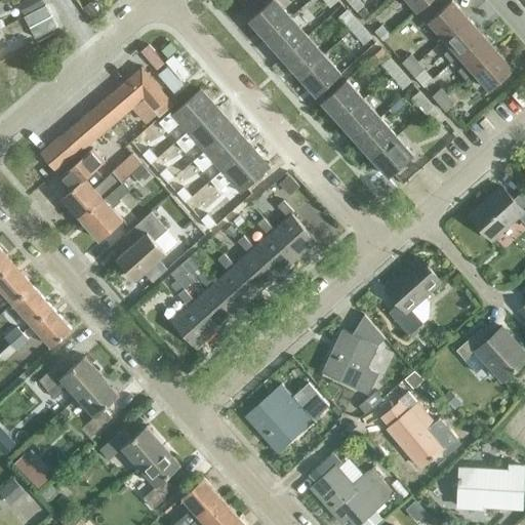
[(24,14),(43,4),(41,0),(24,0),(17,3),(24,14)]
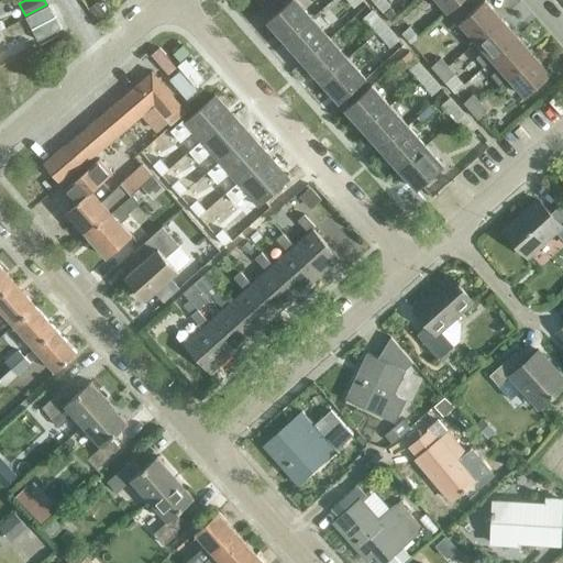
[(274,2),(273,0),(255,0),(265,11),(274,2)]
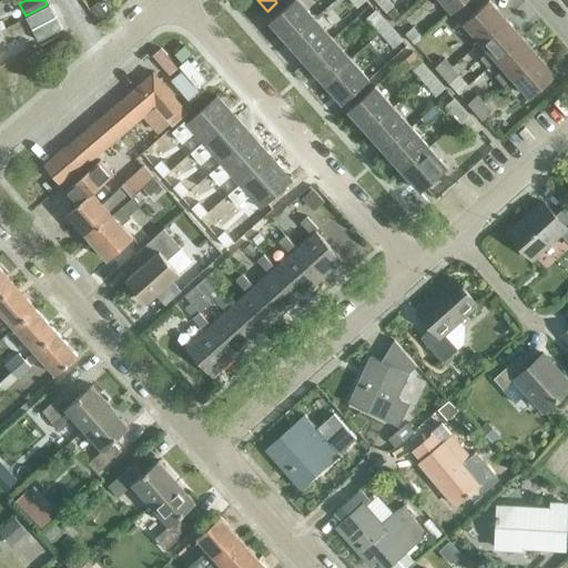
[(287,41),(314,17),(298,0),(292,0),(269,21),(287,41)]
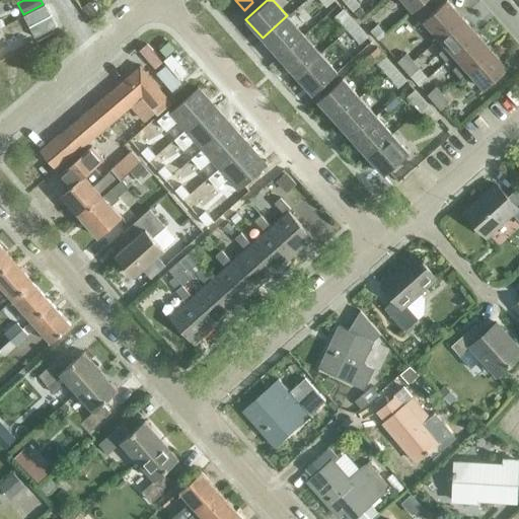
[(356,0),(345,0),(344,1),(352,10),(359,3),(356,0)]
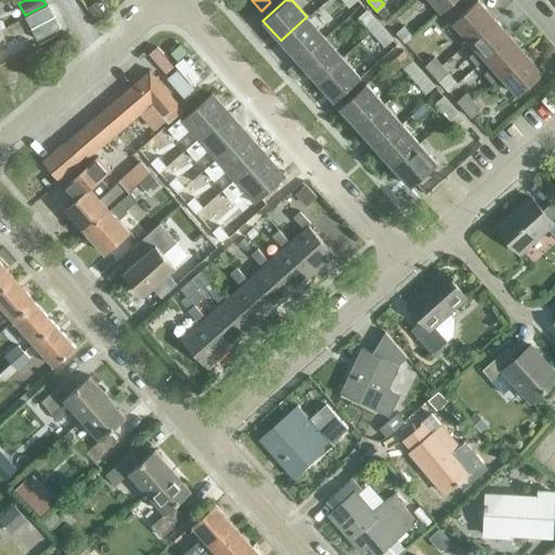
[(430,0),(439,10),(451,0),(430,0)]
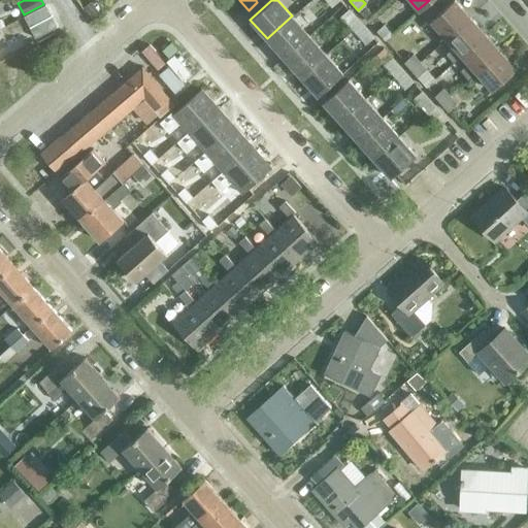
[(446,38),(469,17),(455,0),(452,0),(430,20),(446,38)]
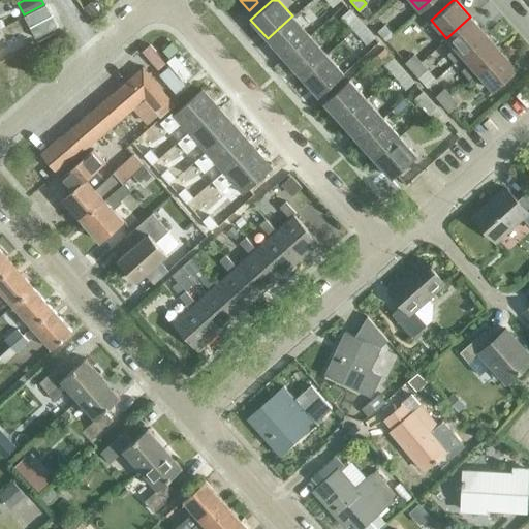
[(90,1),(83,7),(92,19),(99,12),(90,1)]
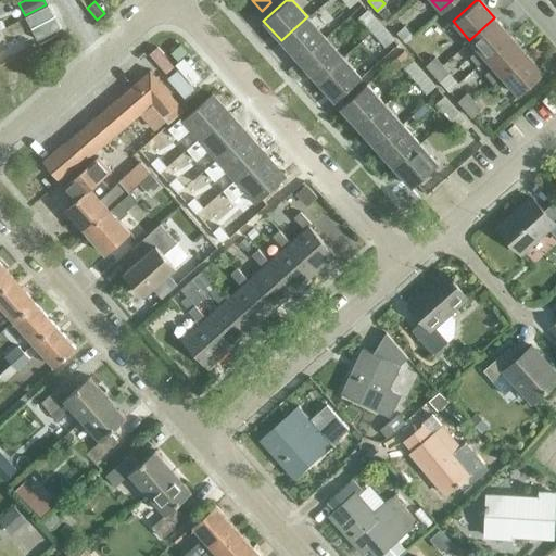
[(47,5),(24,17),(36,40),(59,27),(47,5)]
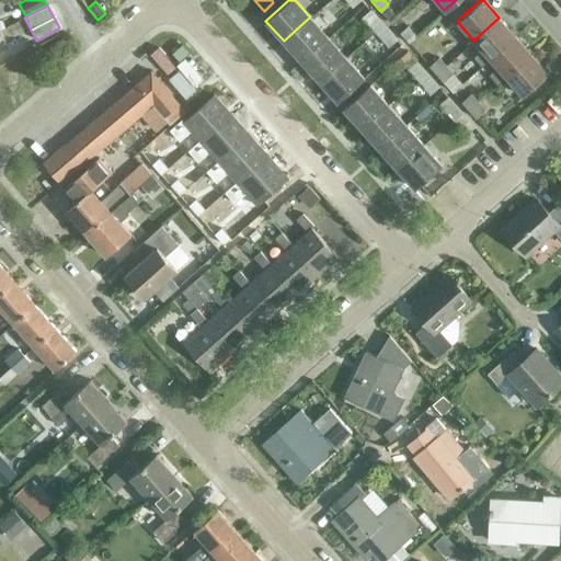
[(374,32),(382,24),(370,10),(362,18),(374,32)]
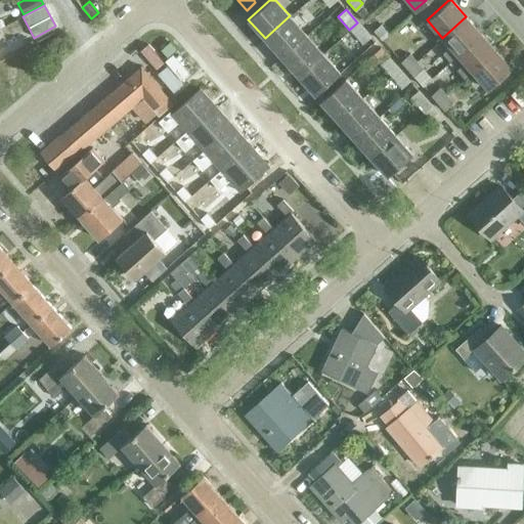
[(306,35),(290,15),(265,38),(281,56),(306,35)]
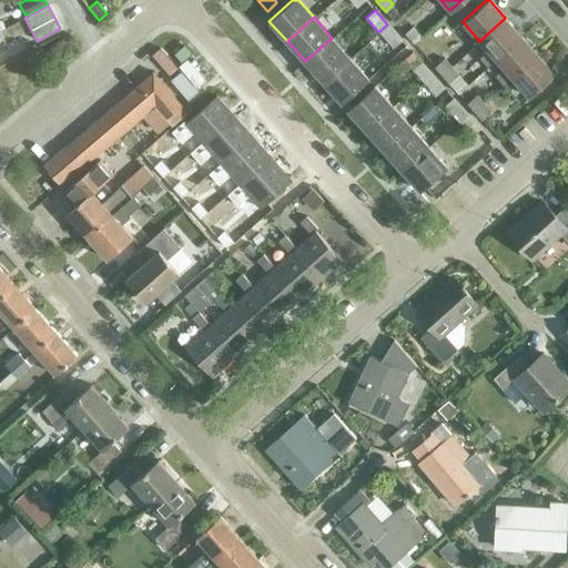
[(488,66),(496,59),(521,37),(505,18),(479,41),(488,50),(480,58),(488,66)]
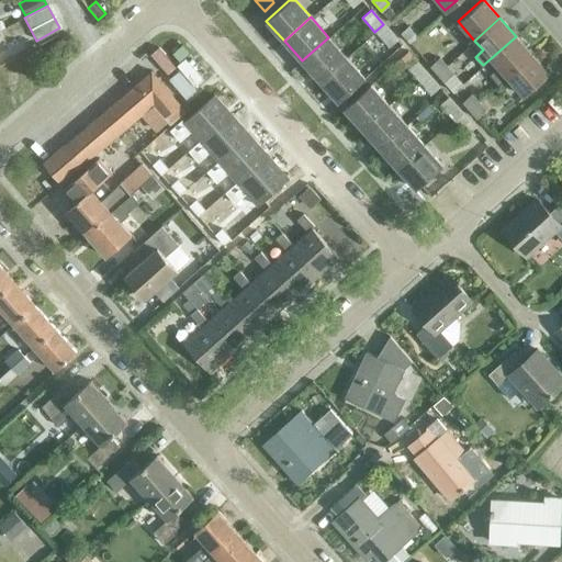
[(396,40),(383,24),(374,32),(388,47),(396,40)]
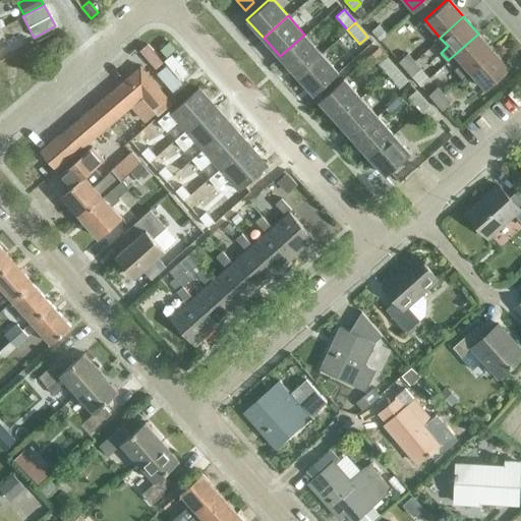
[(380,40),(386,34),(379,24),(371,31),(380,40)]
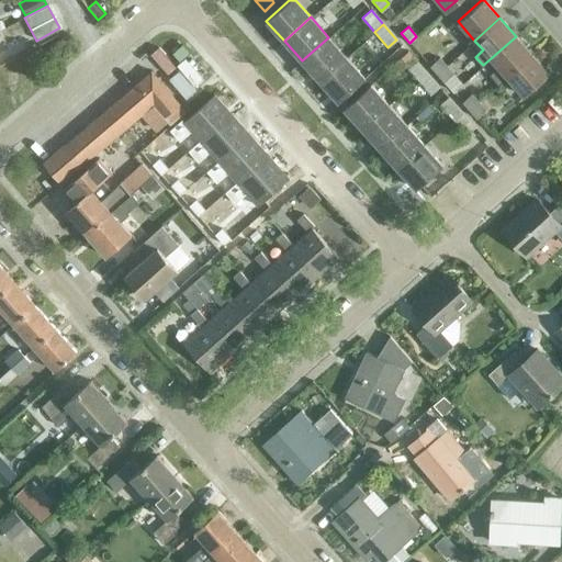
[(506,77),(531,54),(516,36),(491,58),(498,67),(491,75),(499,83),(506,77)]
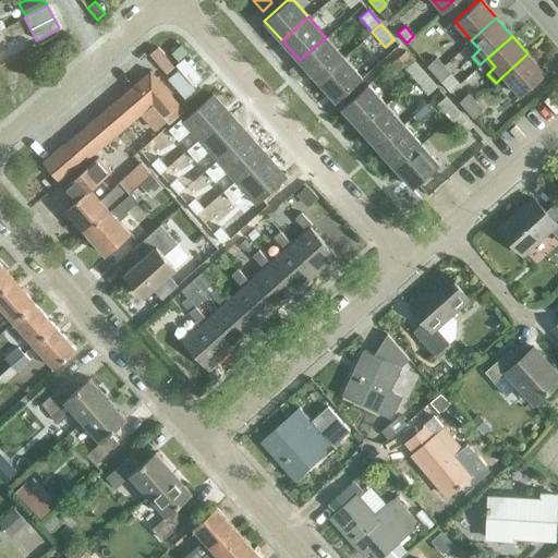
[(326,37),(300,60),(317,80),(343,57),(326,37)]
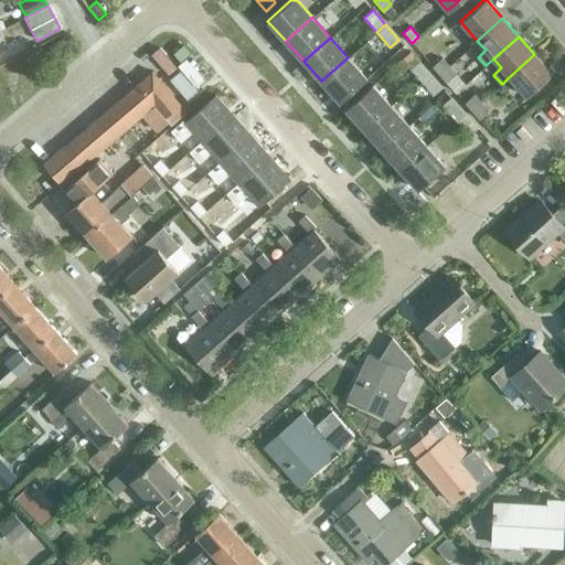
[(552,74),(534,54),(509,77),(526,96),(552,74)]
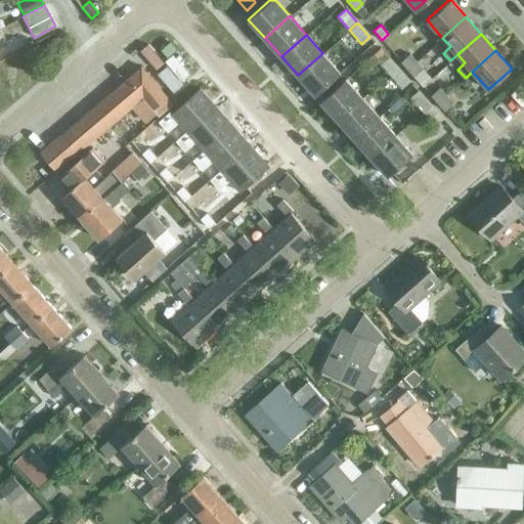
[(388,74),(396,67),(385,52),(377,59),(388,74)]
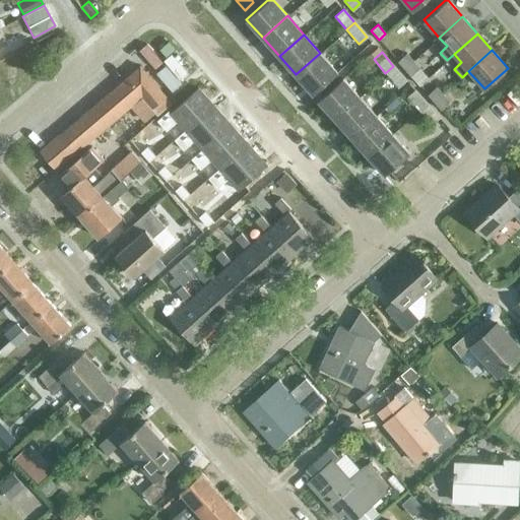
[(320,53),(296,74),(313,93),(337,72),(320,53)]
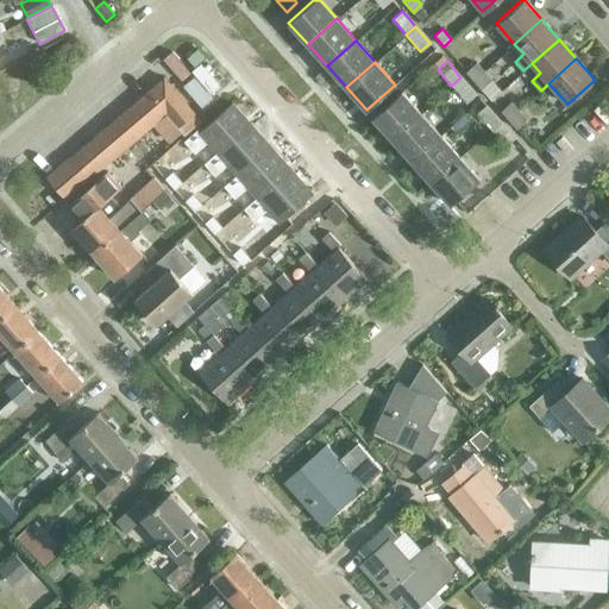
[(473,80),(483,71),(475,63),(465,71),(473,80)]
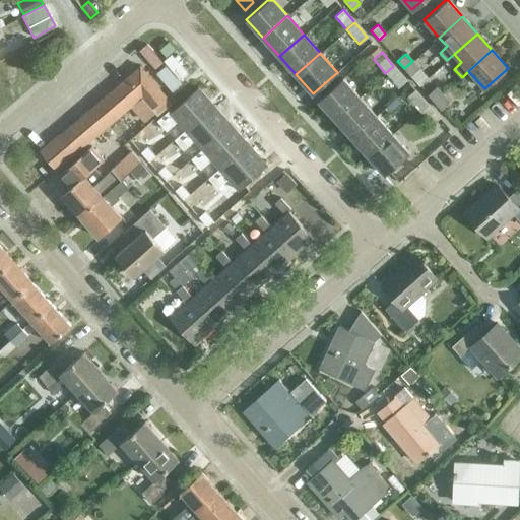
[(419,68),(412,61),(404,68),(410,76),(414,72),(419,68)]
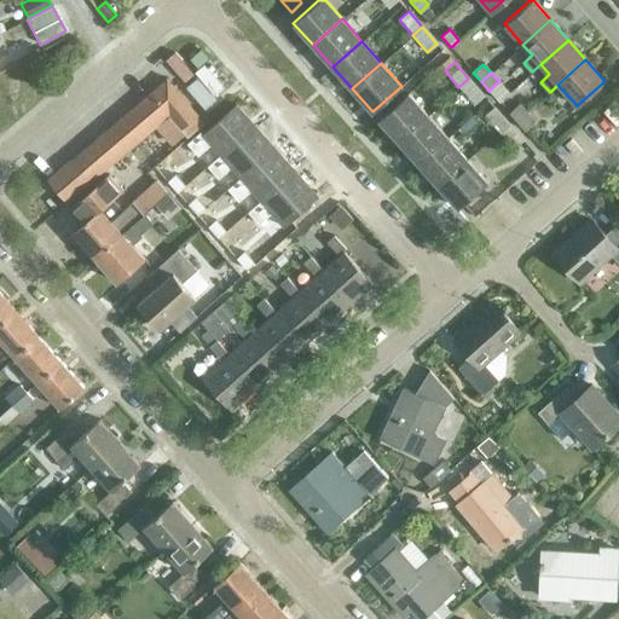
[(166,77),(150,91),(169,114),(181,128),(197,115),(166,77)]
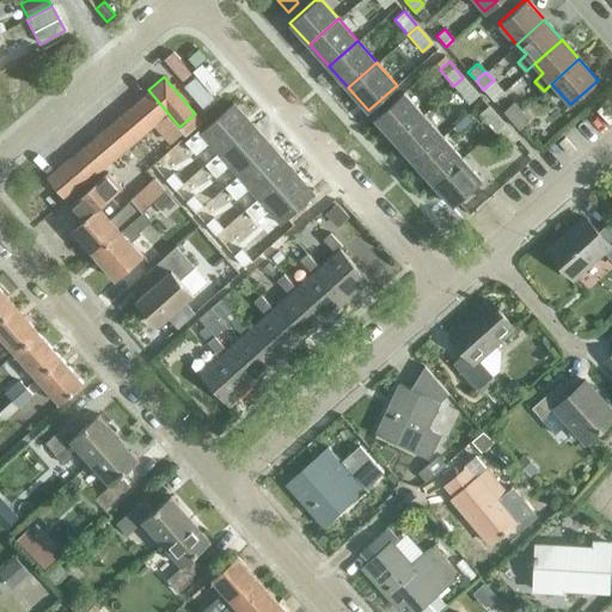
[(477,95),(463,78),(453,86),(467,103),(477,95)]
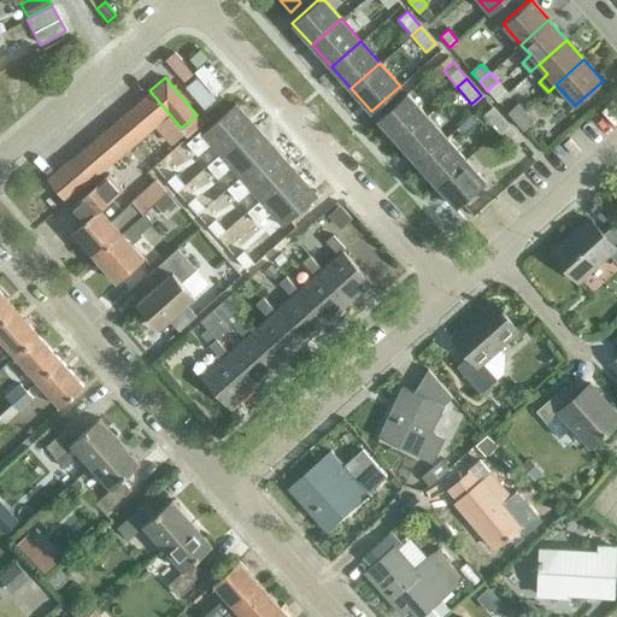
[(492,86),(487,90),(495,100),(506,90),(498,81),(492,86)]
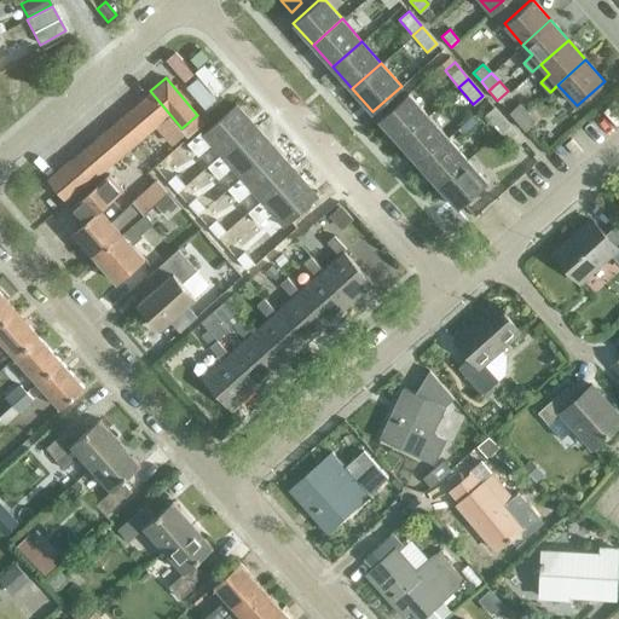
[(127,111),(146,133),(169,114),(150,91),(127,111)]
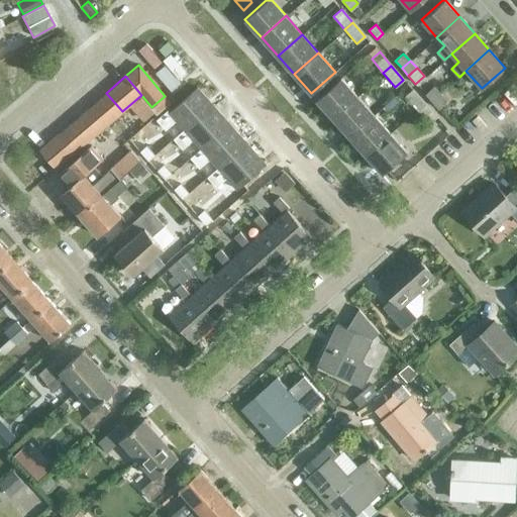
[(333,117),(357,96),(341,77),(317,98),(333,117)]
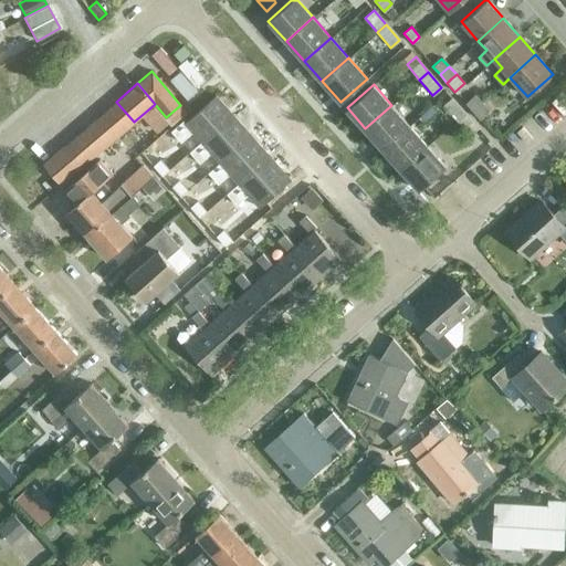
[(472,111),(481,103),(474,94),(464,103),(472,111)]
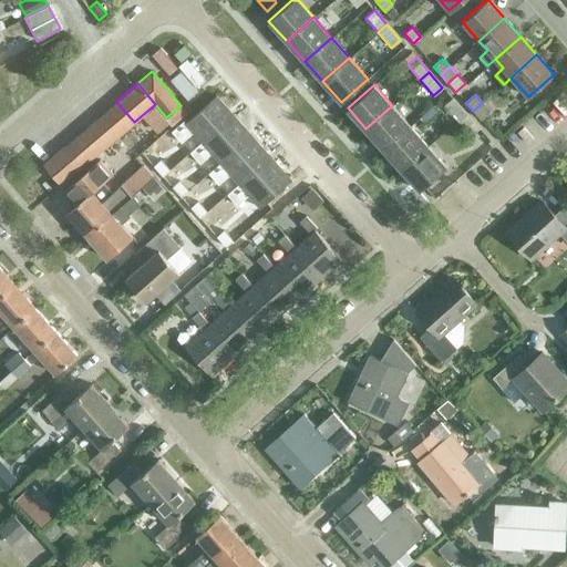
[(183,121),(171,132),(181,143),(193,132),(202,142),(203,143),(234,115),(216,95),(186,123),(185,124),(183,121)]
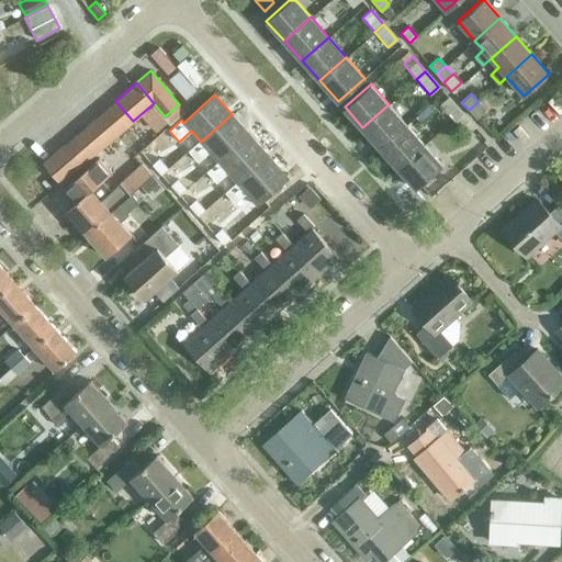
[(453,119),(461,112),(448,97),(440,104),(453,119)]
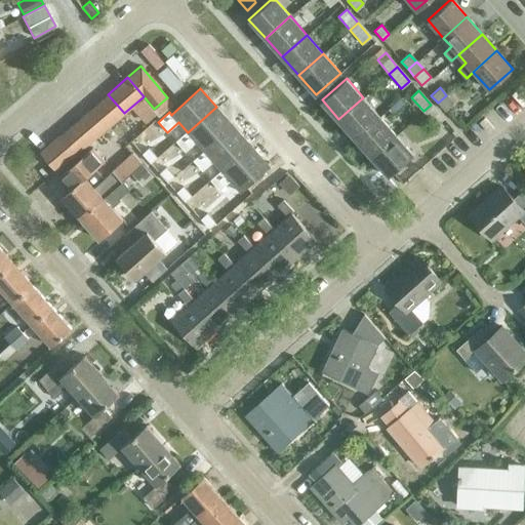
[(108,94),(98,103),(115,121),(124,113),(108,94)]
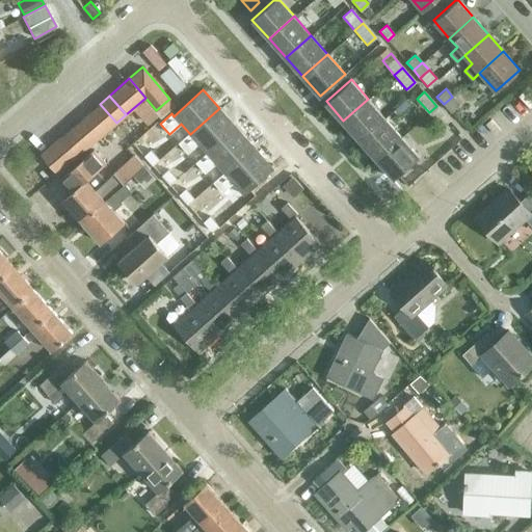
[(459,104),(452,97),(444,104),(450,112),(459,104)]
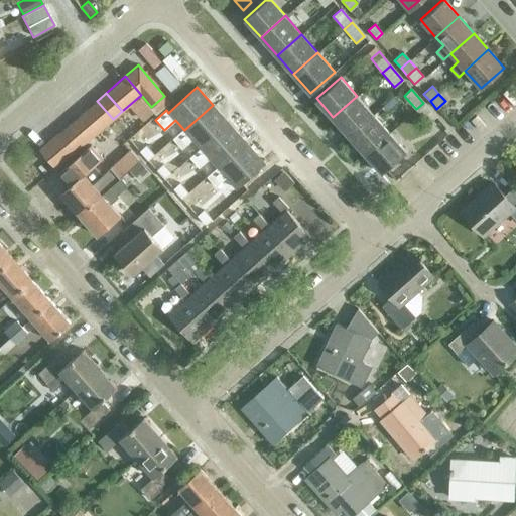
[(357,96),(333,117),(349,135),(373,114),(357,96)]
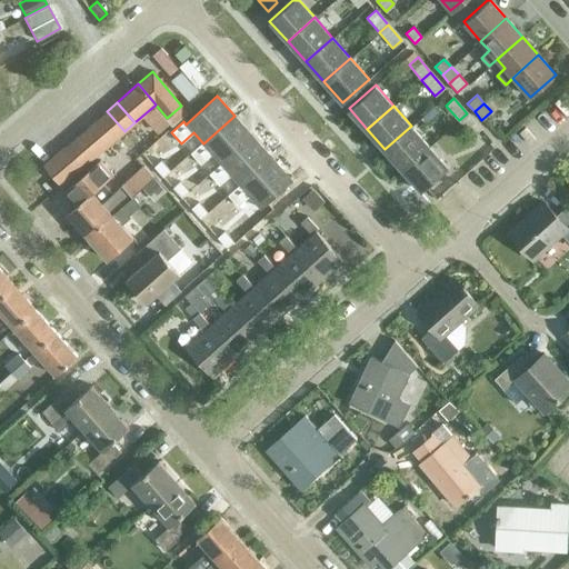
[(107,111),(96,120),(113,140),(125,131),(107,111)]
